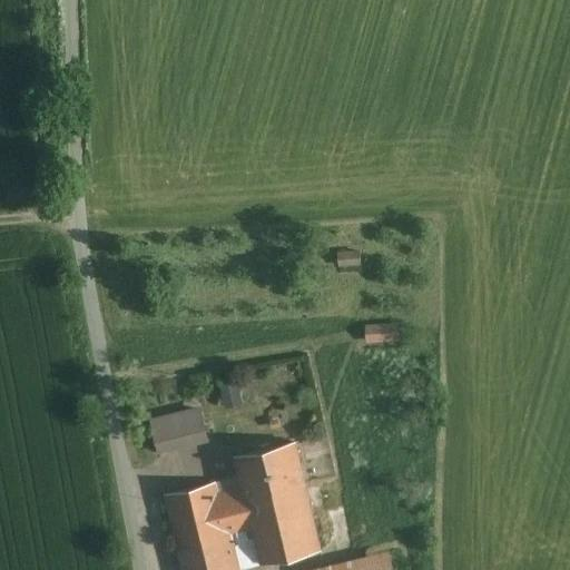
[(411,330),(373,332),(374,342),(411,340),(411,330)]
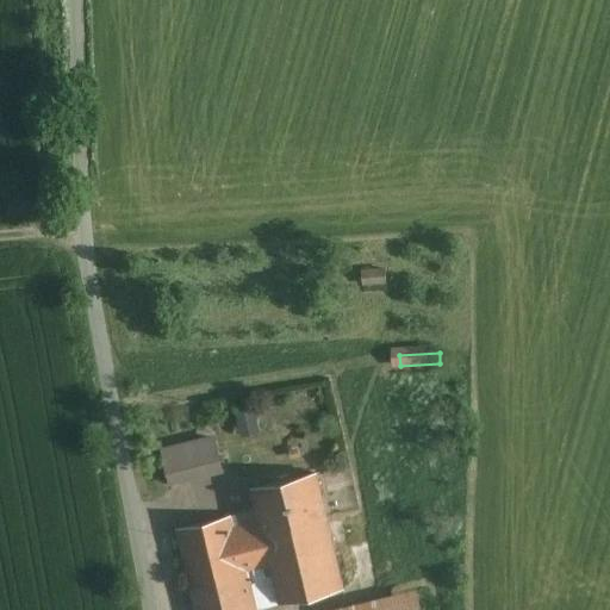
[(216,434),(161,447),(169,486),(225,473),(216,434)]
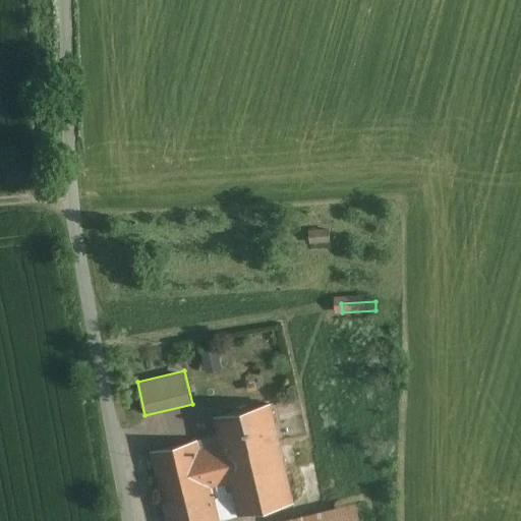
[(223,447),(224,455),(280,442),(271,404),(216,417),(223,447)]
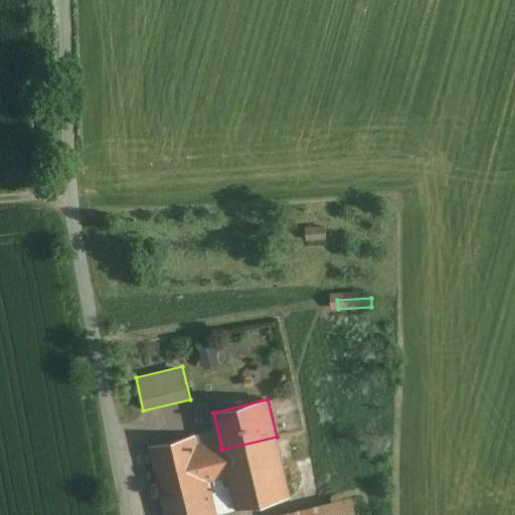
[(196,436),(151,447),(168,514),(216,514),(204,467),(225,462),(237,509),(291,496),(277,437),(221,450),(220,442),(199,447),(196,436)]
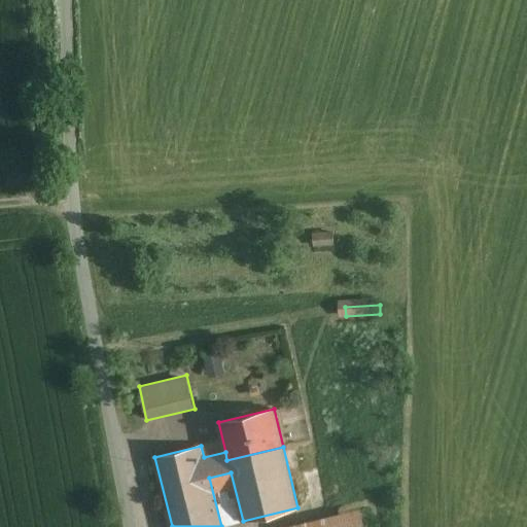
[(362,526),(359,515),(306,526),(362,526)]
